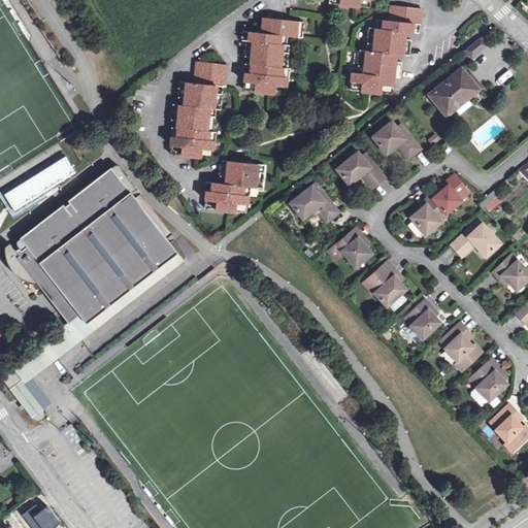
[(420,33),(422,8),(392,5),(391,20),(377,19),(375,28),(370,28),(367,51),(361,51),(358,73),(353,72),(351,90),(392,94),(394,77),(401,78),(403,62),(396,61),(397,55),(410,56),(413,40),(405,39),(406,31),(420,33)]
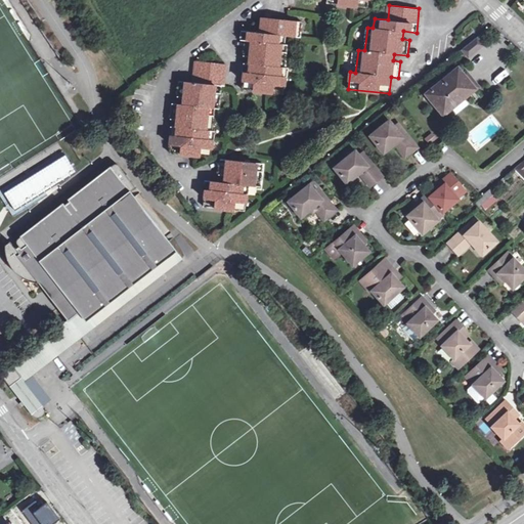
[(300,37),(302,22),(265,16),(263,33),(241,31),(239,39),(245,39),(243,55),(250,56),(249,63),(243,62),(243,73),(244,73),(243,89),(282,94),(285,77),(287,77),(288,68),(286,67),(289,44),(287,44),(287,36),(300,37)]
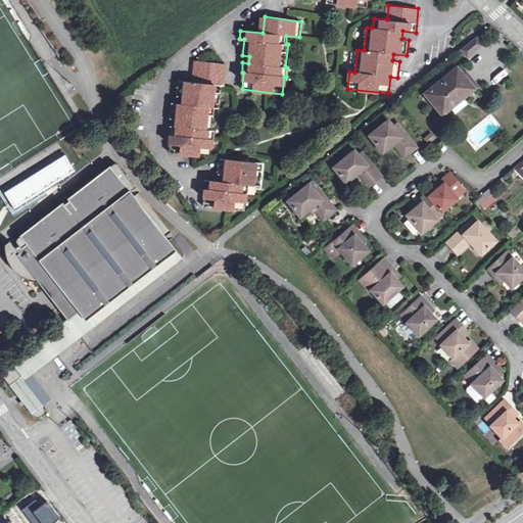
[(471,50),(466,53),(468,56),(483,44),(477,37),(467,45),(471,50)]
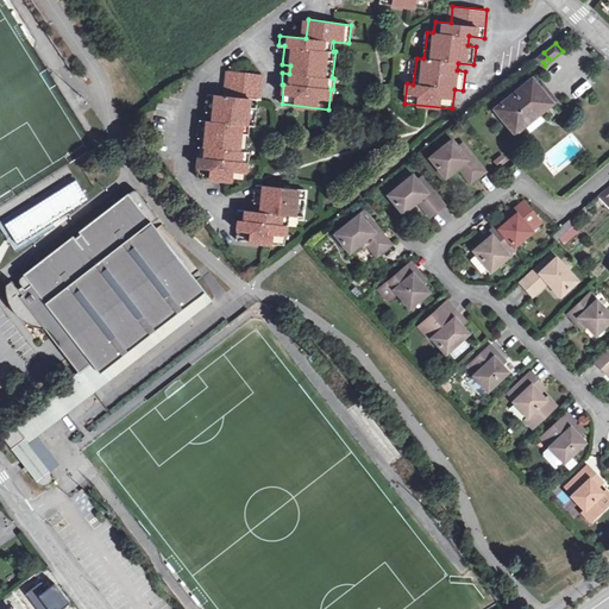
[(538,56),(542,62),(548,58),(544,52),(538,56)]
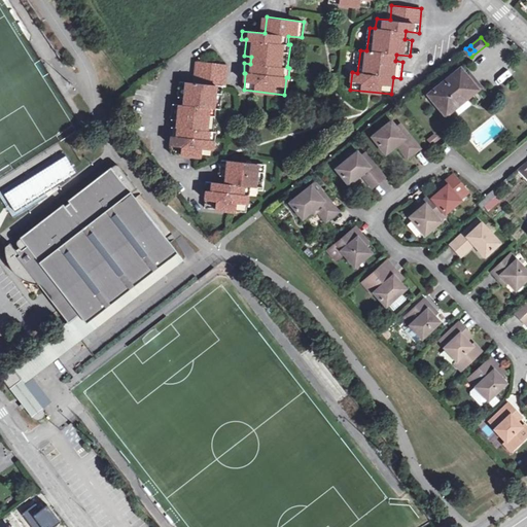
[(224,85),(226,64),(197,61),(195,82),(179,80),(178,97),(185,98),(184,105),(173,103),(171,119),(178,120),(177,128),(171,127),(170,136),(172,136),(170,153),(212,157),(213,141),(215,141),(216,132),(214,132),(216,108),(220,109),(222,85),(224,85)]
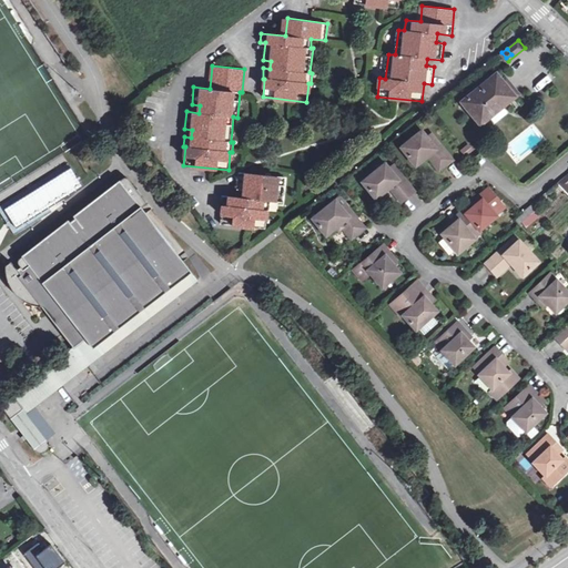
[(537,71),(531,74),(538,88),(545,84),(537,71)]
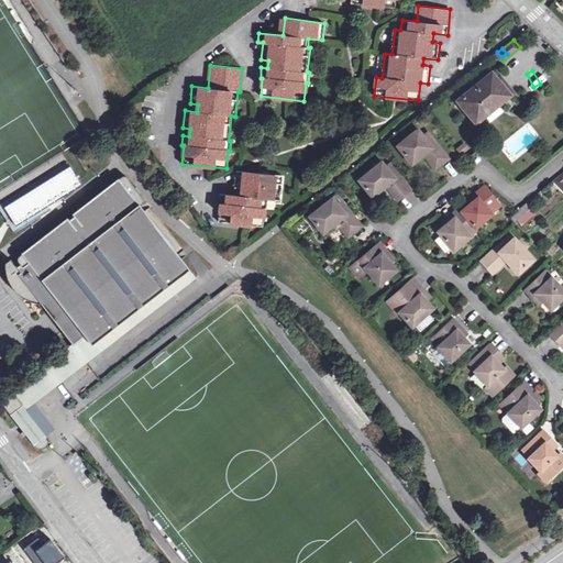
[(499,80),(493,74),(461,100),(477,121),(503,100),(505,103),(517,94),(507,81),(503,85),(499,80)]
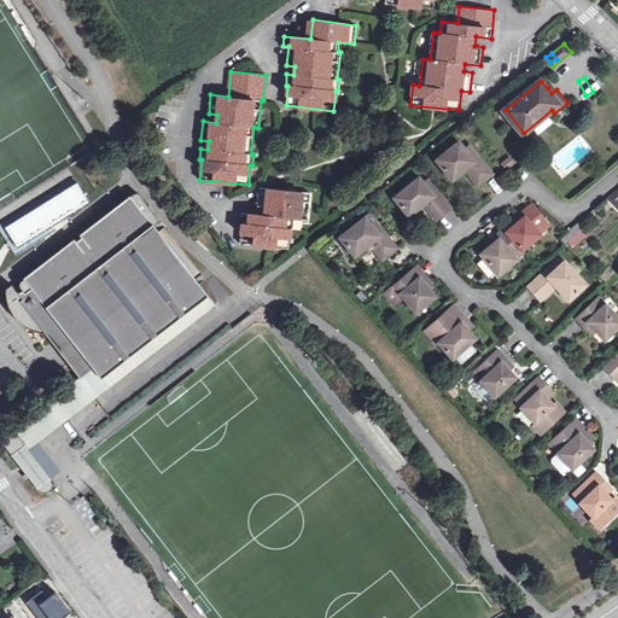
[(465,151),(459,144),(437,162),(453,181),(465,172),(472,165),(476,169),(468,175),(478,187),(493,175),(470,147),(465,151)]
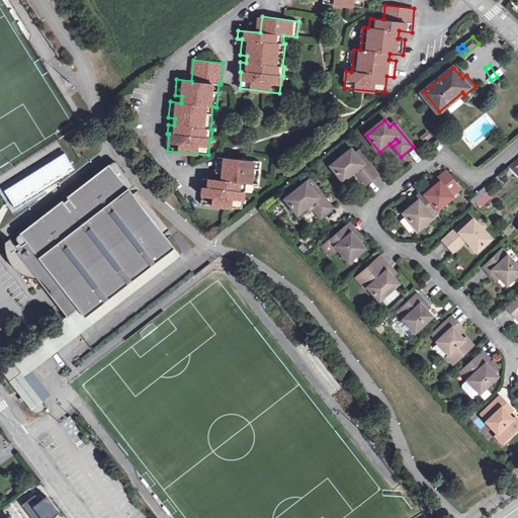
[(424,144),(432,137),(427,131),(419,138),(424,144)]
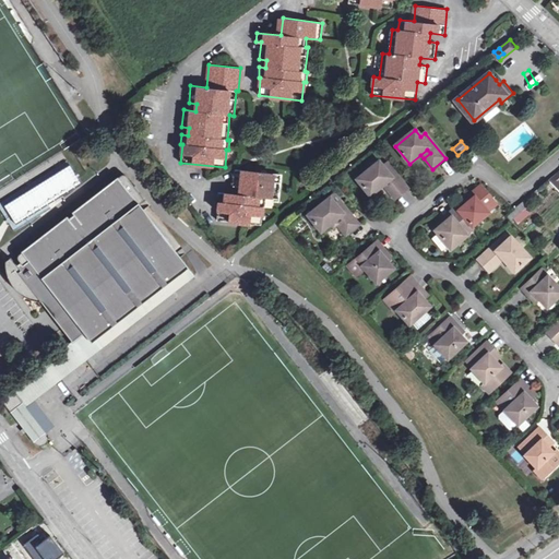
[(427,150),(420,155),(424,158),(430,153),(427,150)]
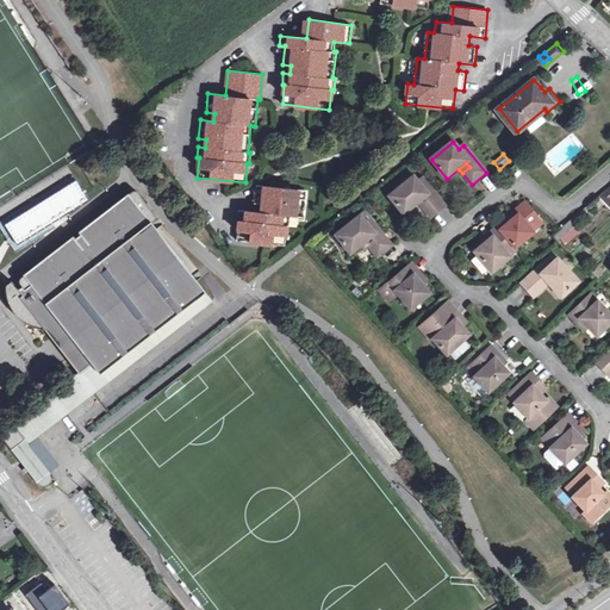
[(419,182),(415,178),(390,197),(404,215),(418,203),(425,197),(429,201),(423,206),(433,218),(446,207),(423,180),(419,182)]
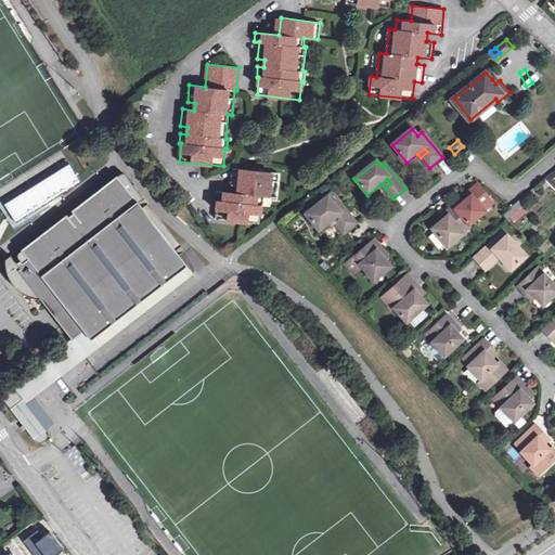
[(78,178),(69,164),(62,168),(4,204),(16,223),(81,182),(78,178)]
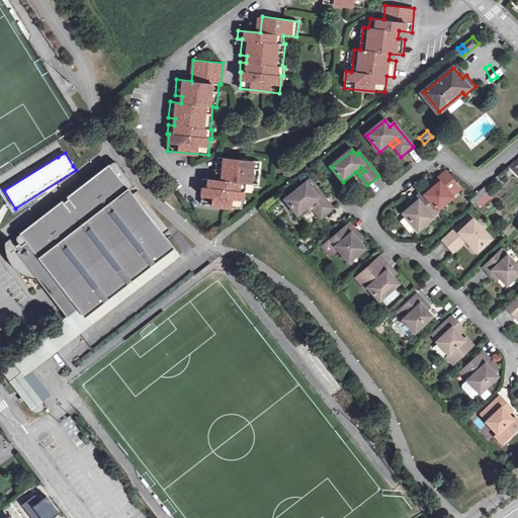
[(257,184),(260,162),(218,157),(216,172),(223,173),(222,180),(202,178),(201,187),(203,187),(201,204),(243,208),(244,192),(246,192),(246,183),(257,184)]
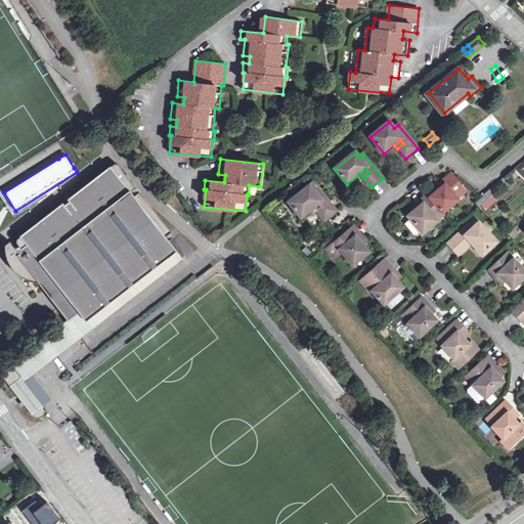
[(523,160),(515,169),(523,178),(523,160)]
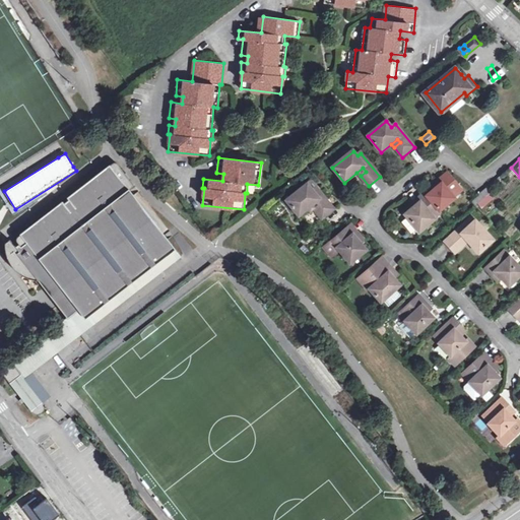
[(82,327),(179,253),(131,190),(136,185),(120,165),(116,163),(112,163),(90,180),(92,182),(88,184),(87,182),(68,197),(70,199),(65,203),(63,201),(44,215),(46,217),(42,220),(41,218),(17,236),(16,239),(16,240),(19,244),(17,245),(16,246),(11,238),(6,242),(6,251),(7,256),(9,260),(14,267),(18,271),(22,274),(29,277),(35,278),(37,278),(43,274),(72,313),(82,327)]
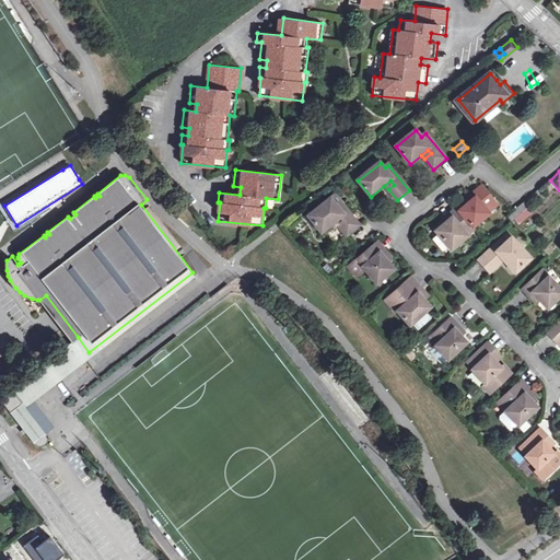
[(391,181),(384,186),(388,189),(394,185),(391,181)]
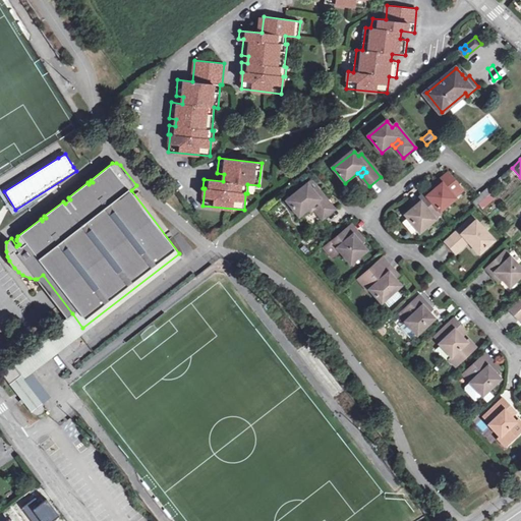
[(442,212),(465,191),(449,173),(440,180),(443,183),(437,189),(428,196),(441,211),(442,212)]
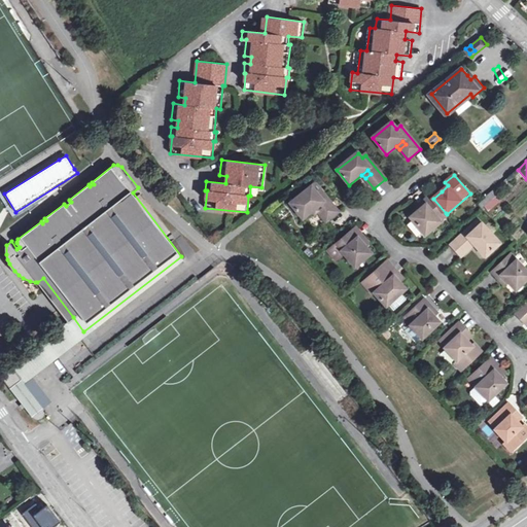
[(448,185),(445,182),(438,187),(442,191),(448,185)]
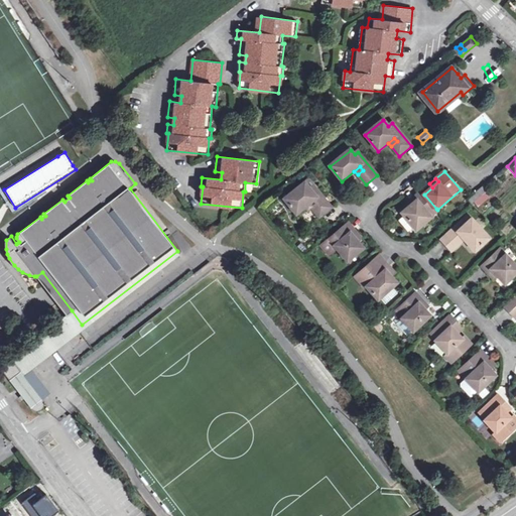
[(332,209),(309,180),(284,200),(297,215),(304,209),(311,203),(314,207),(312,209),(320,218),(332,209)]
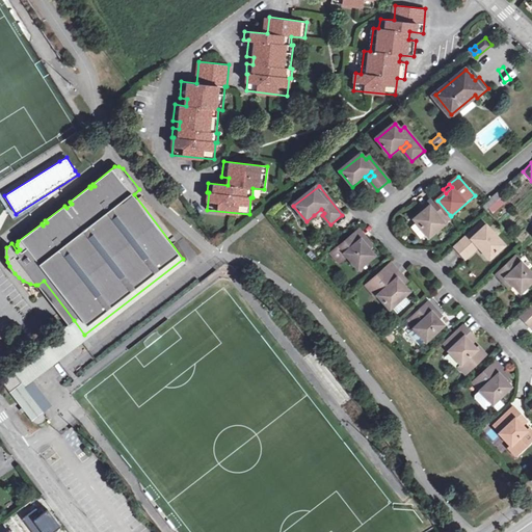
[(503,196),(500,192),(485,205),(488,209),(503,196)]
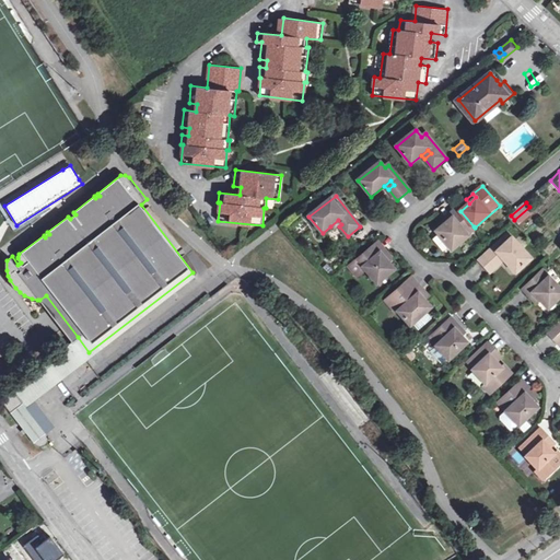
[(474,226),(461,211),(457,208),(451,214),(453,218),(446,223),(438,231),(453,249),(469,236),(466,232),(474,226)]
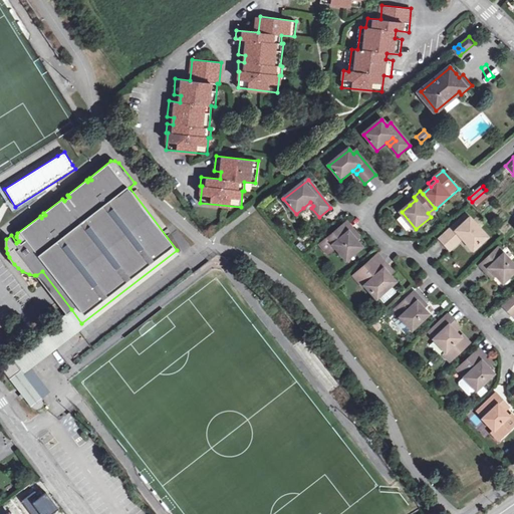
[(310,202),(303,208),(306,212),(311,208),(313,206),(310,202)]
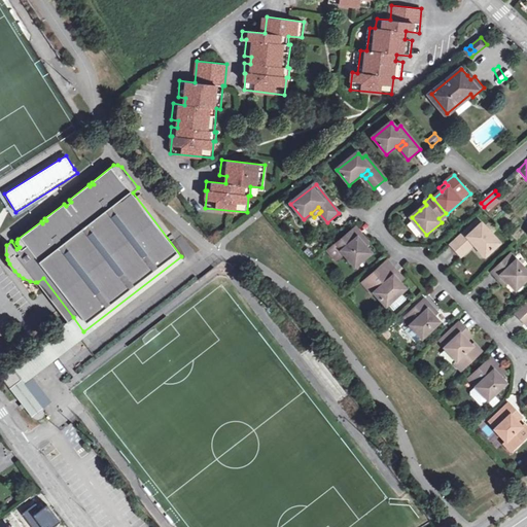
[(438,218),(442,222),(449,216),(447,214),(446,213),(438,218)]
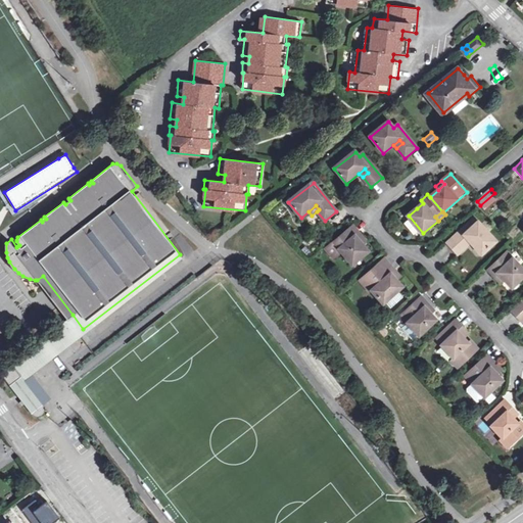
[(482,254),(496,241),(479,222),(478,223),(475,226),(472,222),(448,243),(459,254),(468,246),(463,241),(467,237),(471,243),(482,254)]
